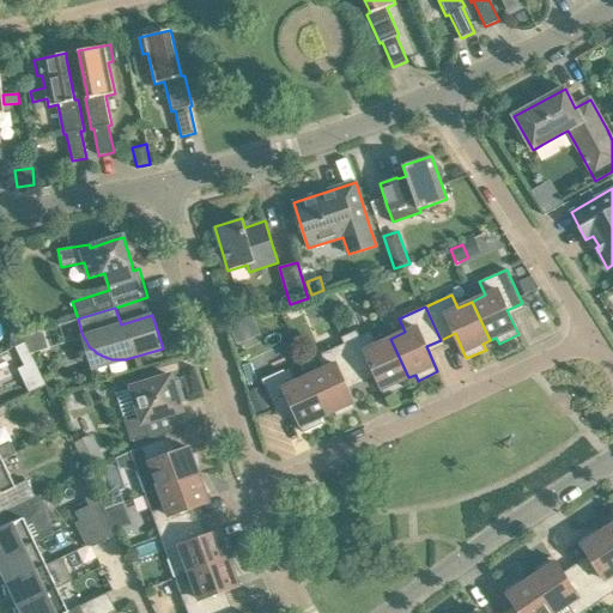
[(18,345),(23,344),(25,343),(17,325),(10,328),(18,345)]
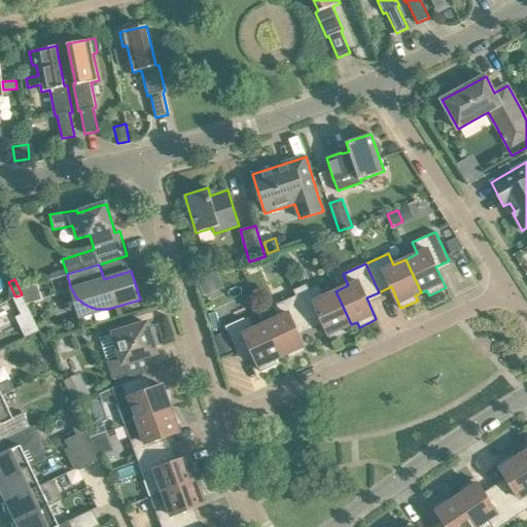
[(319,285),(309,289),(306,283),(293,289),(295,295),(309,324),(321,318),(331,340),(348,332),(345,327),(351,324),(336,291),(324,296),(319,285)]
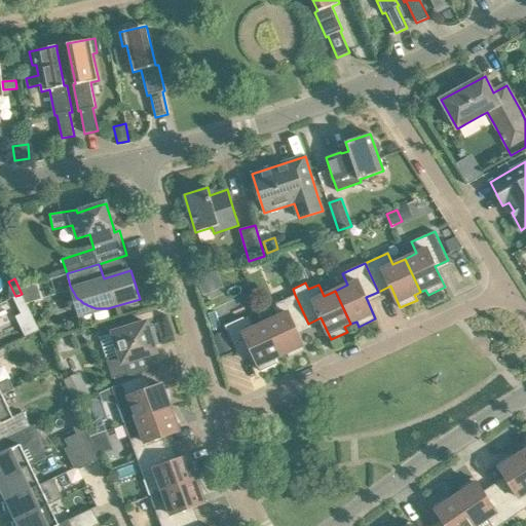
[(20,295),(15,296),(10,299),(15,310),(25,306),(20,295)]
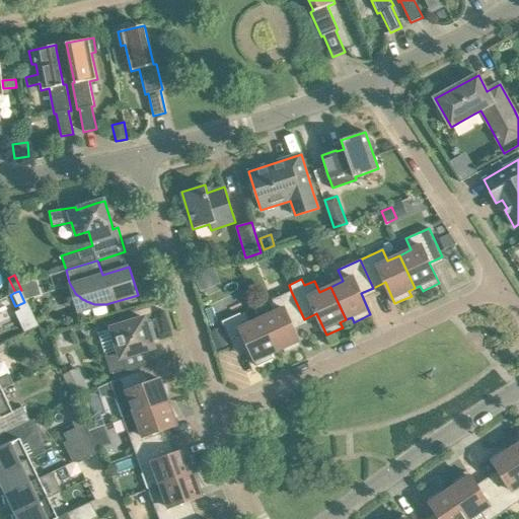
[(292,324),(304,319),(291,291),(269,301),(274,312),(263,318),(278,351),(283,349),(286,354),(302,346),(292,324)]
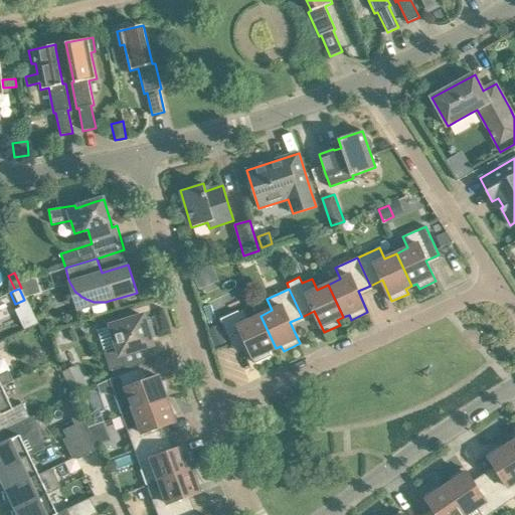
[(238,312),(220,320),(231,343),(233,348),(245,342),(255,363),(272,356),(270,351),(276,348),(261,316),(248,321),(243,310),(238,312)]
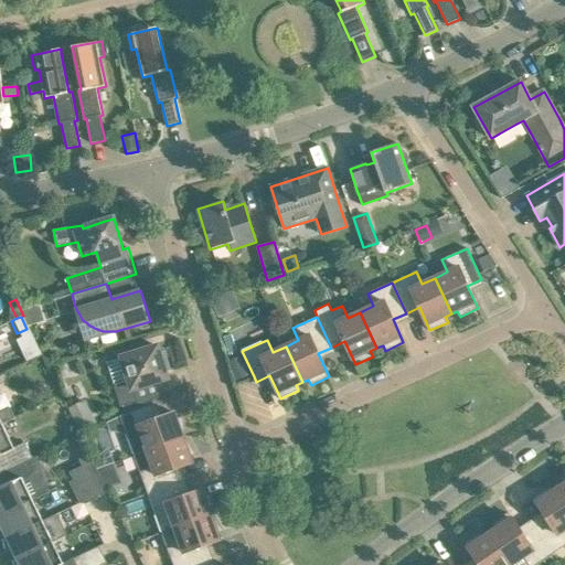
[(121,356),(107,362),(115,386),(121,407),(137,402),(132,390),(168,379),(166,372),(171,371),(164,351),(160,352),(158,345),(137,352),(121,356)]
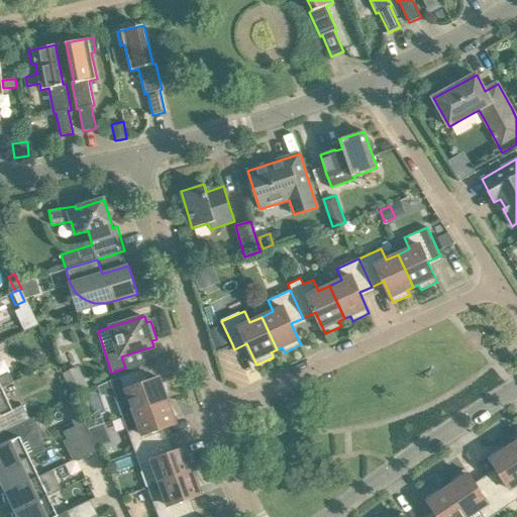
[(119,377),(110,381),(122,417),(134,413),(171,400),(168,382),(162,383),(160,378),(143,384),(138,371),(119,377)]
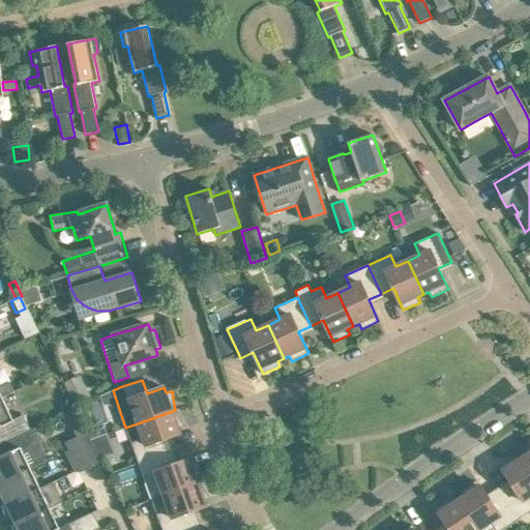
[(0,398),(15,391),(10,382),(0,386),(0,398)]
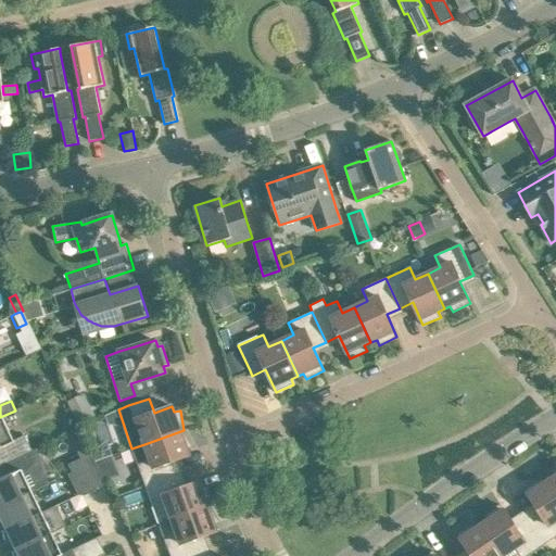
[(89,406),(73,414),(77,424),(78,426),(95,418),(89,406)]
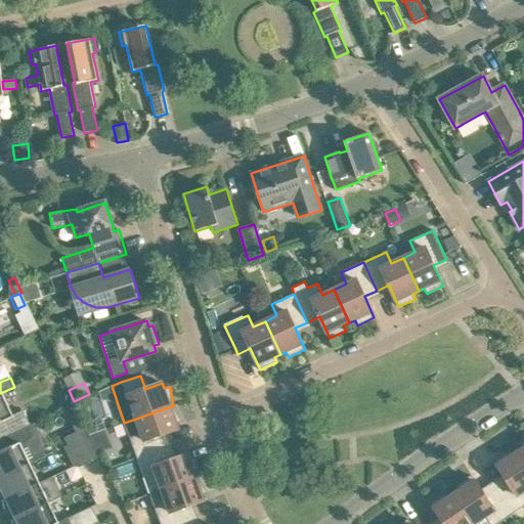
[(25,427),(30,425),(24,410),(13,416),(2,393),(14,388),(14,387),(0,393),(0,424),(6,436),(25,428),(25,427)]
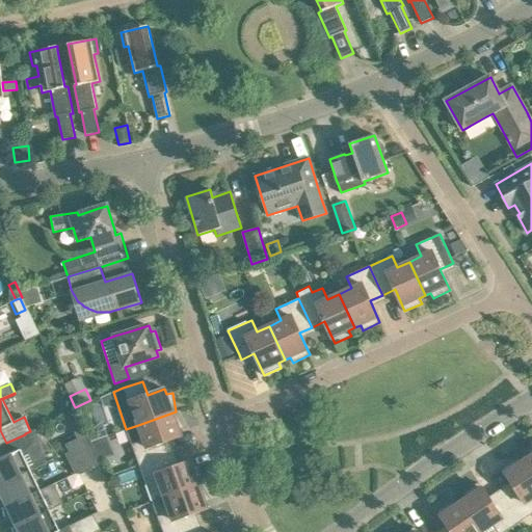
[(182,435),(180,430),(185,427),(176,411),(138,425),(142,437),(131,442),(139,466),(169,454),(164,442),(182,435)]
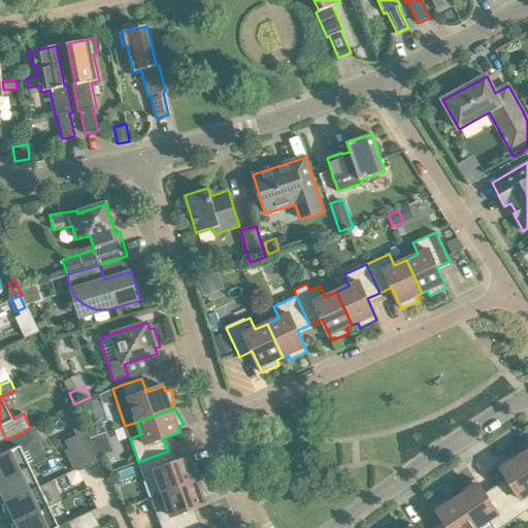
[(0,480),(31,467),(45,459),(35,426),(30,428),(25,430),(25,431),(6,439),(1,442),(6,454),(0,456),(0,480)]
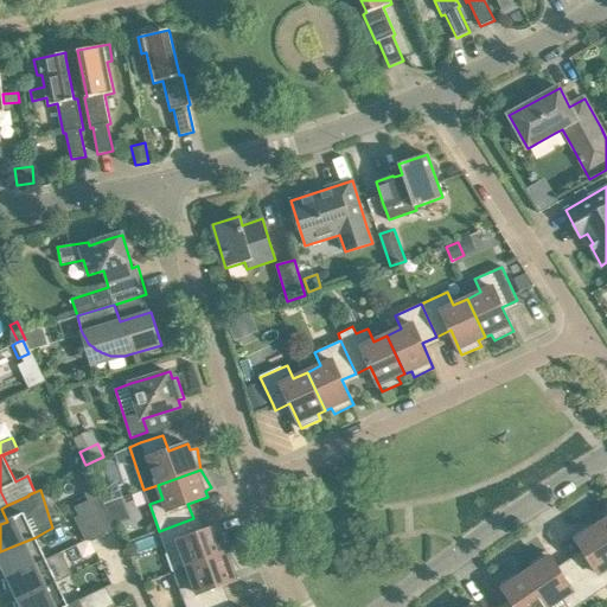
[(116,530),(104,504),(100,494),(87,502),(104,536),(116,530)]
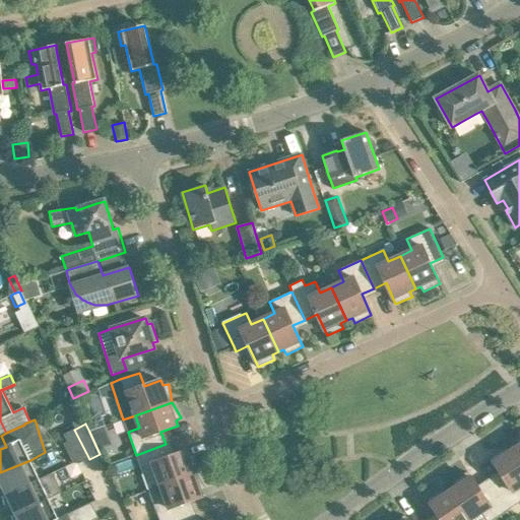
[(78,464),(89,459),(74,430),(64,435),(67,442),(64,444),(73,463),(76,461),(78,464)]
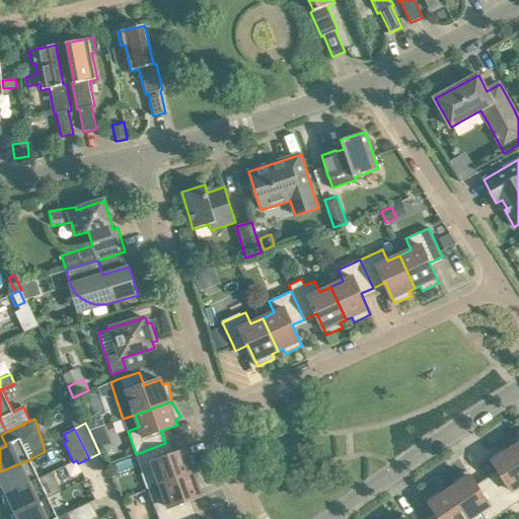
[(194,454),(188,455),(187,450),(169,456),(165,443),(136,454),(144,477),(156,473),(160,486),(197,472),(194,454)]
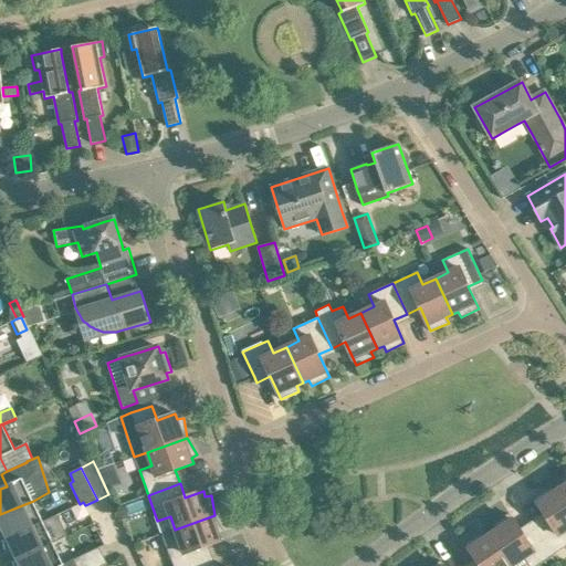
[(565,499),(559,489),(554,492),(551,486),(534,498),(547,519),(535,526),(554,554),(565,546),(565,499)]
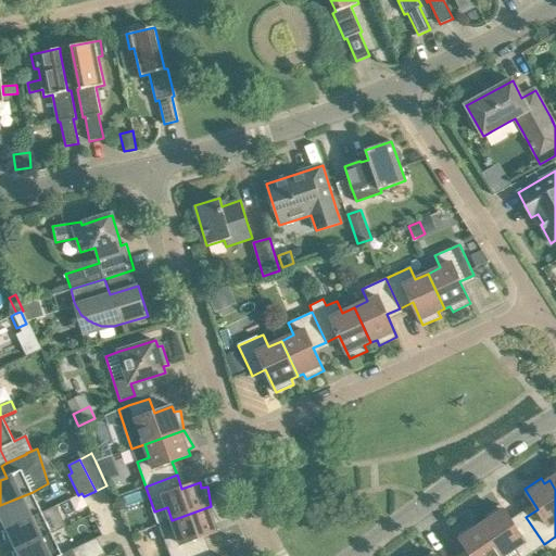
[(8,529),(42,513),(33,492),(0,505),(0,517),(2,518),(8,529)]
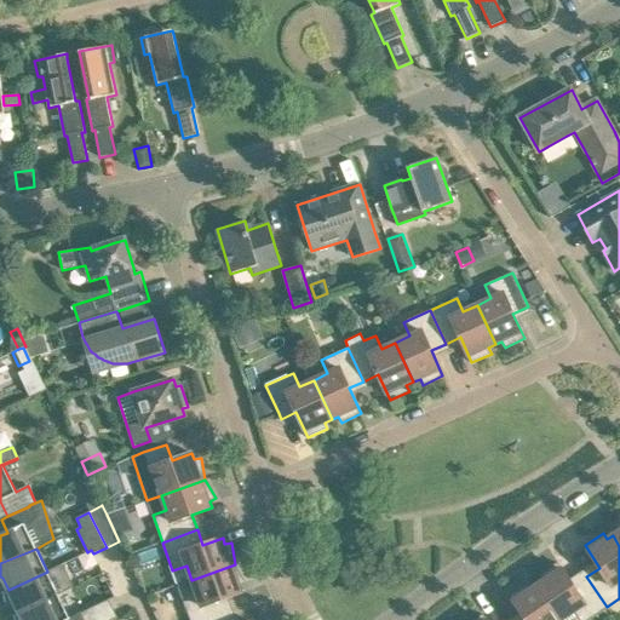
[(587,619),(607,607),(586,577),(573,586),(557,562),(540,574),(544,580),(538,585),(561,619),(587,619)]
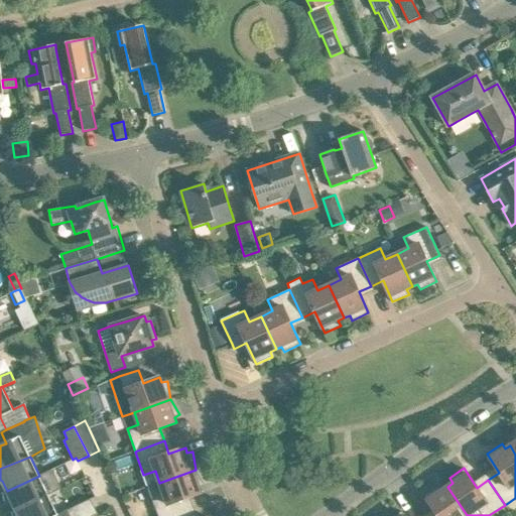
[(3,492),(2,492),(4,501),(11,500),(16,510),(48,495),(59,490),(59,489),(61,488),(52,470),(51,471),(50,471),(39,476),(7,491),(4,493),(3,492)]
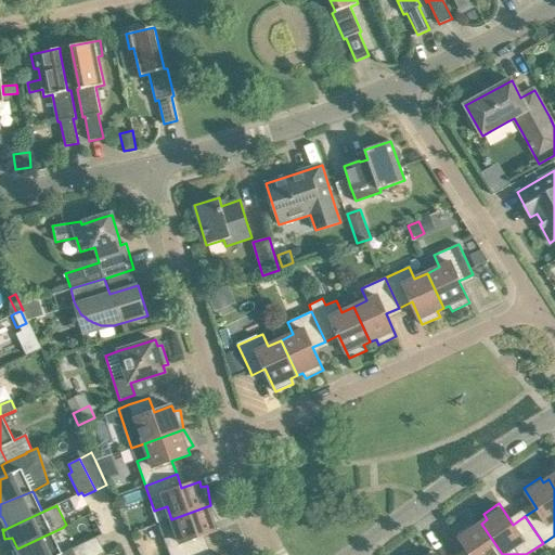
[(217,530),(215,525),(220,521),(210,505),(171,519),(158,523),(164,537),(170,554),(190,554),(204,550),(199,537),(217,530)]
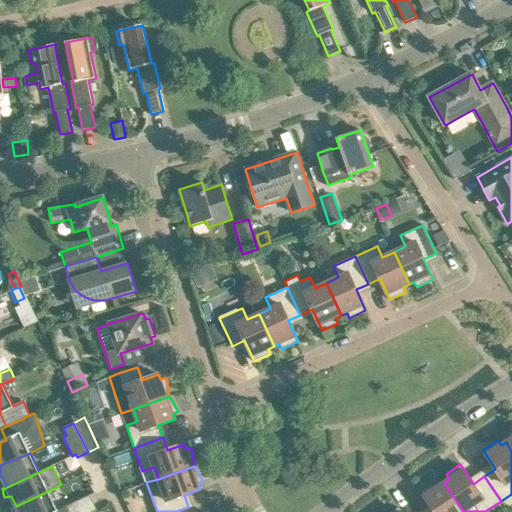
[(435,482),(420,492),(433,511),(431,511),(463,511),(444,483),(438,486),(435,482)]
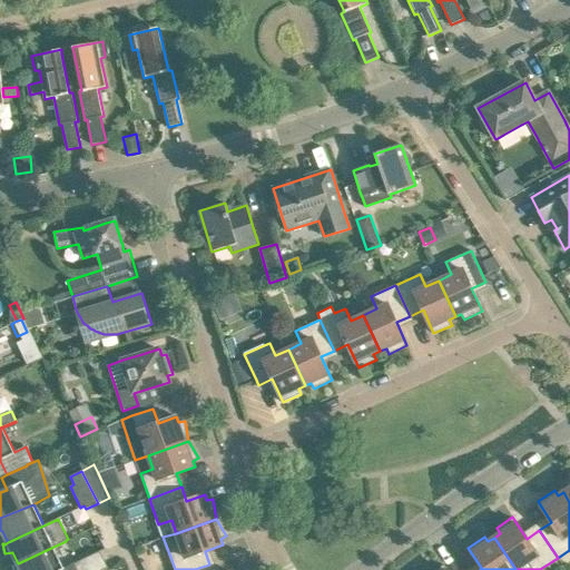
[(77,569),(75,564),(65,569),(53,547),(18,563),(18,564),(15,566),(15,564),(12,566),(12,569),(77,569)]
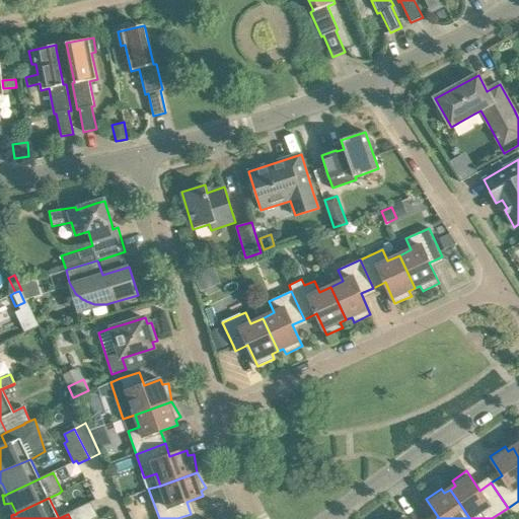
[(70,518),(92,518),(98,517),(91,503),(75,510),(68,514),(70,518)]
